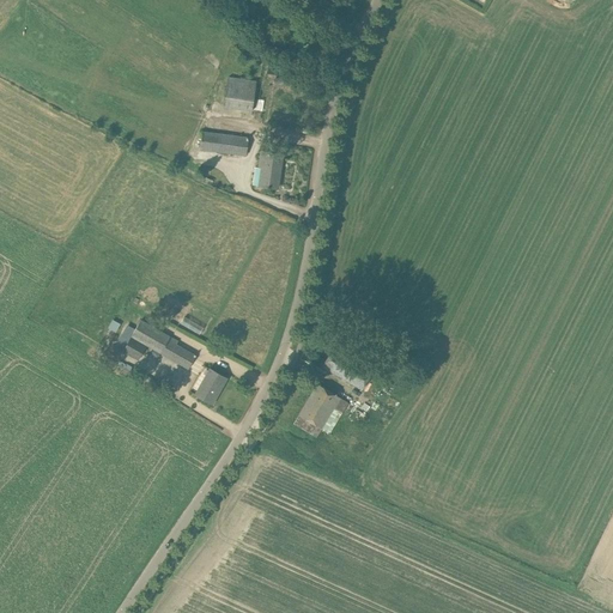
[(256,82),(229,77),(222,107),(252,111),(256,82)]
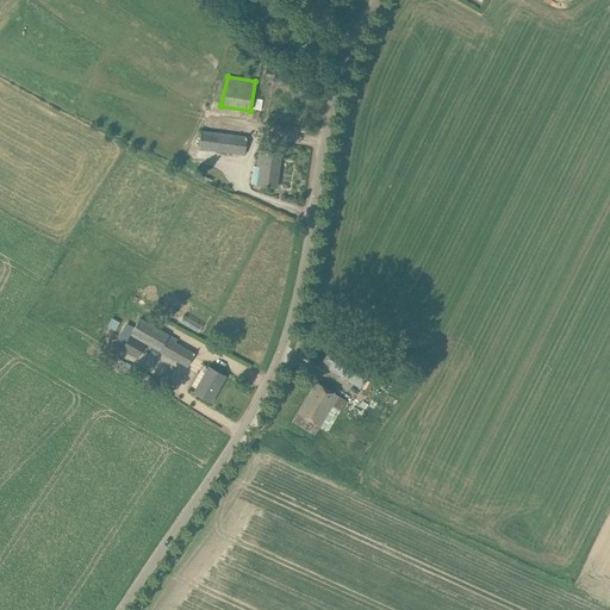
[(247,137),(201,131),(199,149),(244,155),(247,137)]
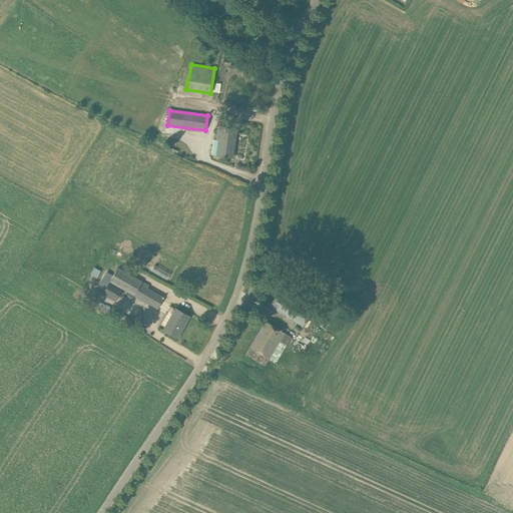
[(236,129),(226,128),(218,127),(216,139),(213,139),(211,154),(232,157),(236,129)]
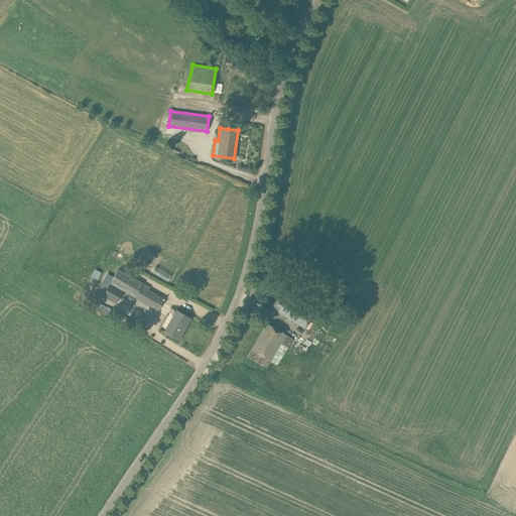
[(167,281),(170,275),(153,266),(150,272),(167,281)]
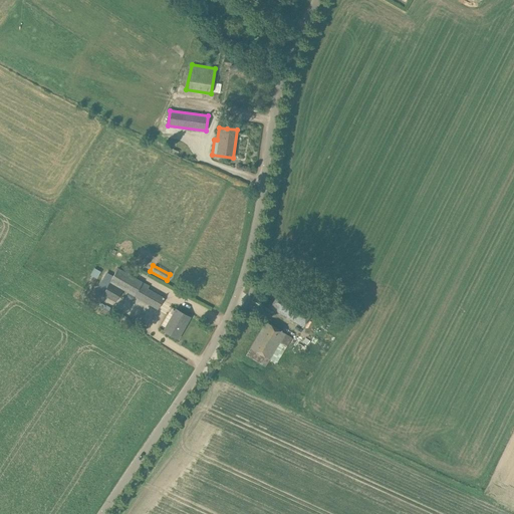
[(158,309),(164,298),(147,288),(149,286),(117,268),(102,294),(115,302),(122,290),(158,309)]
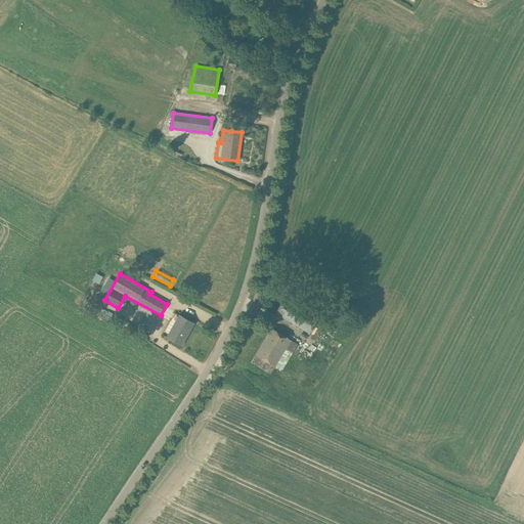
[(306,310),(294,303),(285,298),(275,313),(309,333),(318,318),(318,317),(320,313),(308,306),(306,310)]
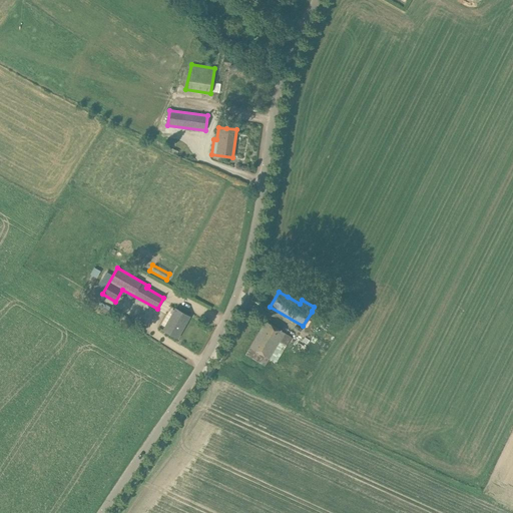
[(188,316),(179,311),(175,309),(163,330),(177,338),(184,327),(182,326),(188,316)]
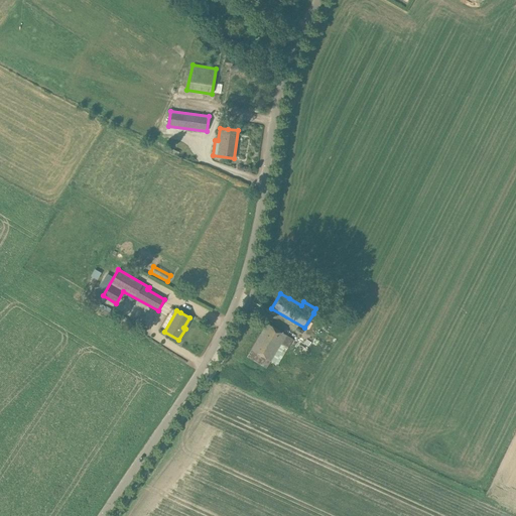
[(293,339),(276,329),(268,323),(247,356),(266,368),(281,343),(288,347),(293,339)]
